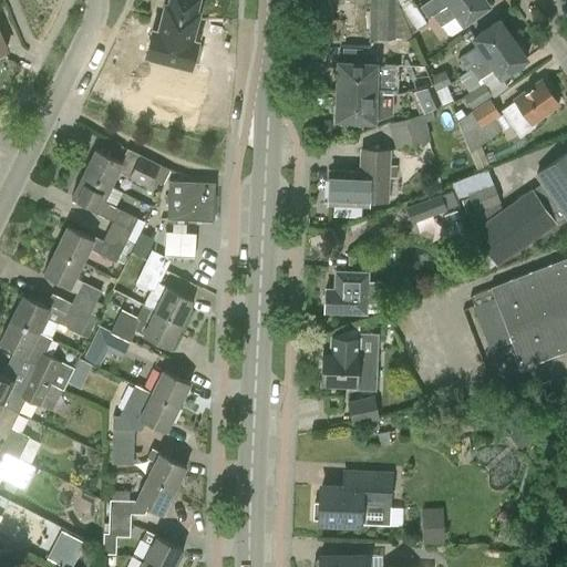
[(155,29),(148,53),(137,50),(121,107),(195,126),(212,70),(191,64),(197,40),(192,39),(199,11),(195,10),(198,0),(171,0),(171,3),(167,3),(160,30),(155,29)]
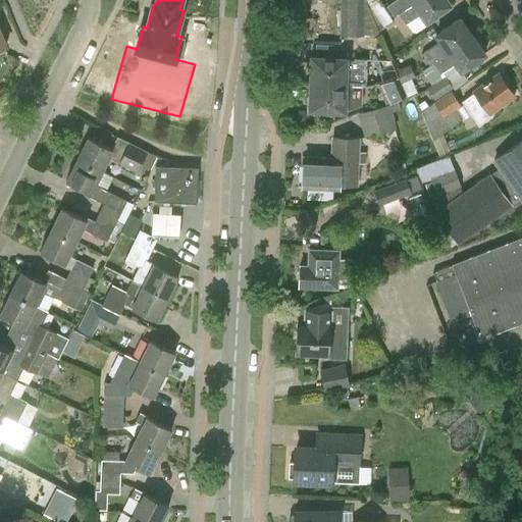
[(341,0),(342,34),(364,34),(363,0),(341,0)]
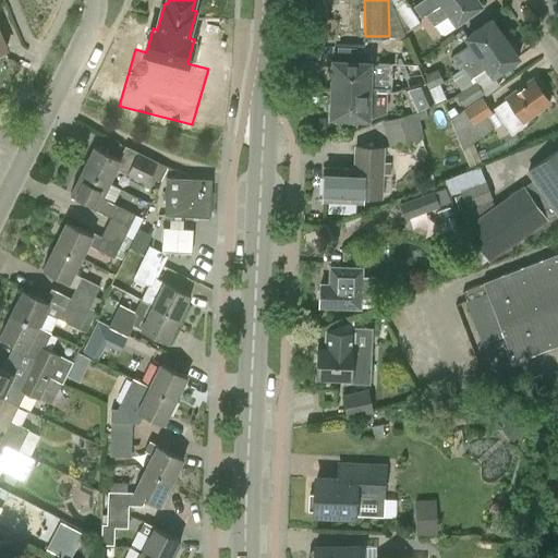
[(407,37),(390,0),(388,0),(389,36),(407,37)]
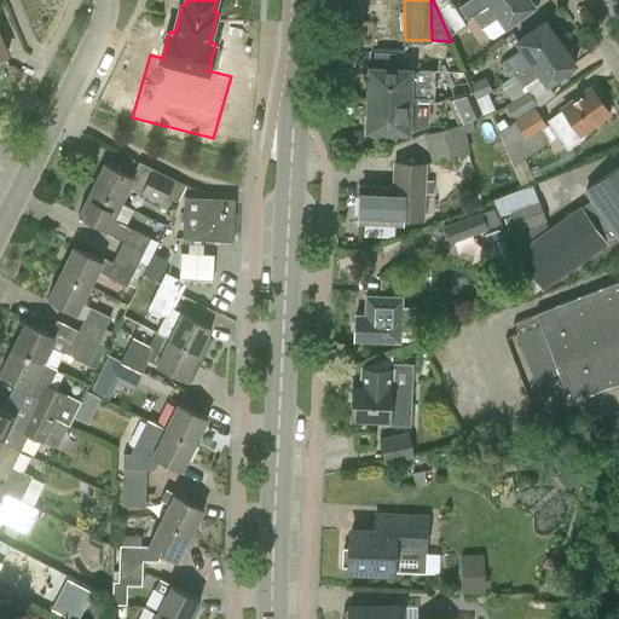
[(497,0),(468,0),(458,7),(468,21),(474,17),(497,0)]
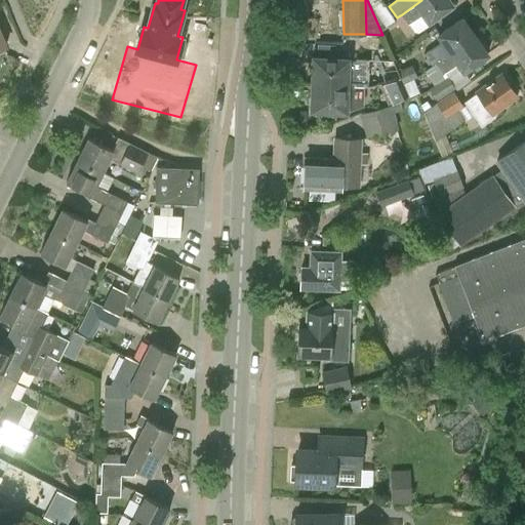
[(429,21),(452,4),(449,0),(421,0),(402,14),(409,24),(414,31),(419,32),(429,25),(429,21)]
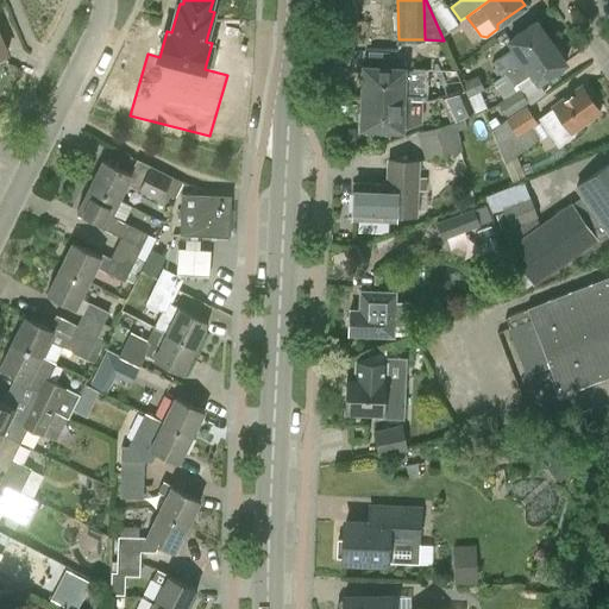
[(506,73),(551,42),(537,22),(508,41),(514,49),(497,61),(506,73)]
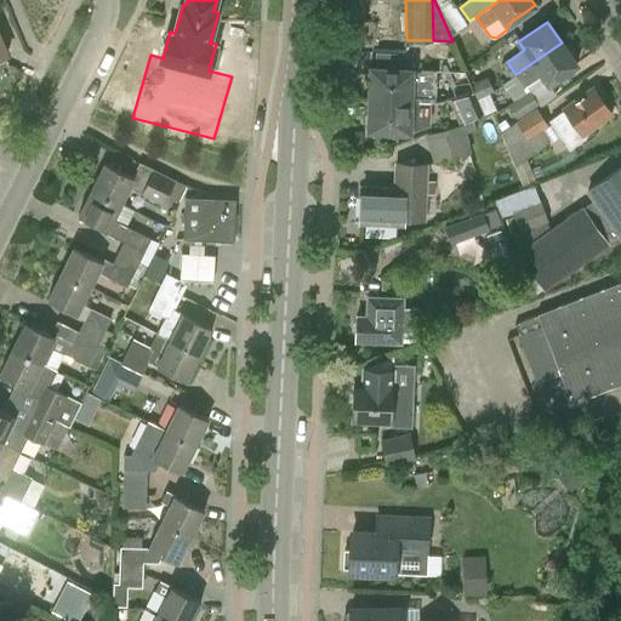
[(550,85),(577,64),(562,43),(516,74),(525,87),(542,75),(550,85)]
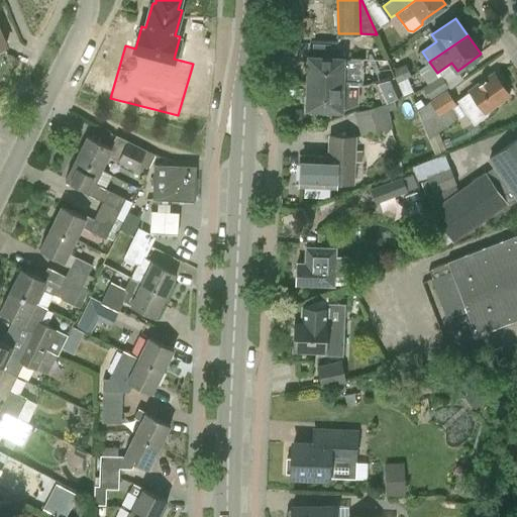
[(343,55),(330,55),(330,42),(313,42),(312,54),(308,54),(308,58),(305,61),(305,66),(308,70),(307,81),(363,82),(363,68),(342,67),(343,55)]
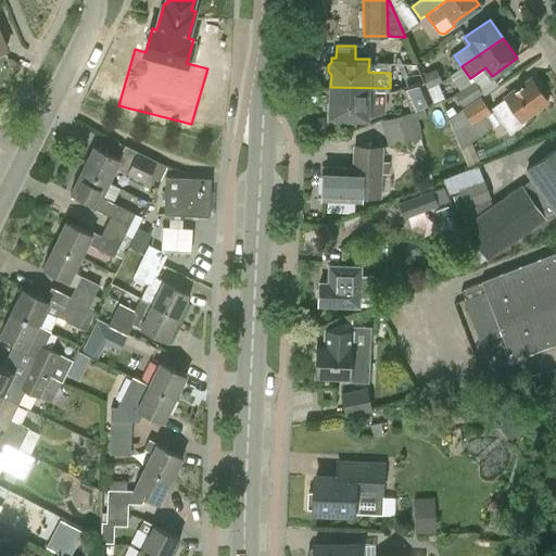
[(522,119),(548,101),(532,78),(505,98),(506,100),(494,109),(512,131),(525,122),(522,119)]
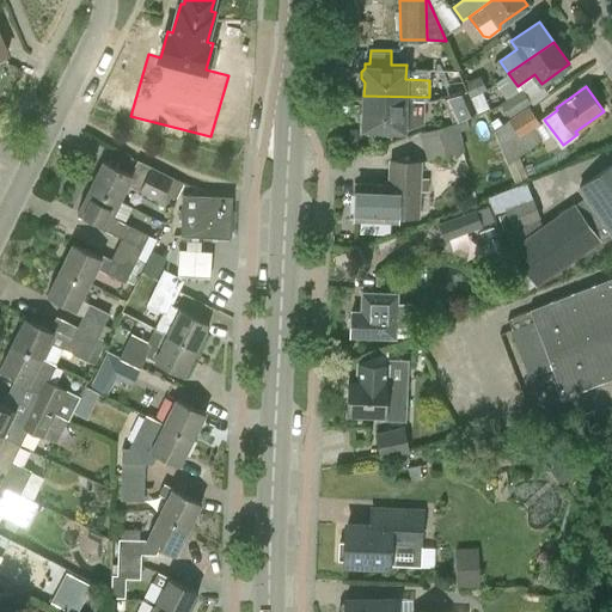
[(501,103),(512,118),(530,106),(528,106),(532,104),(522,89),(501,103)]
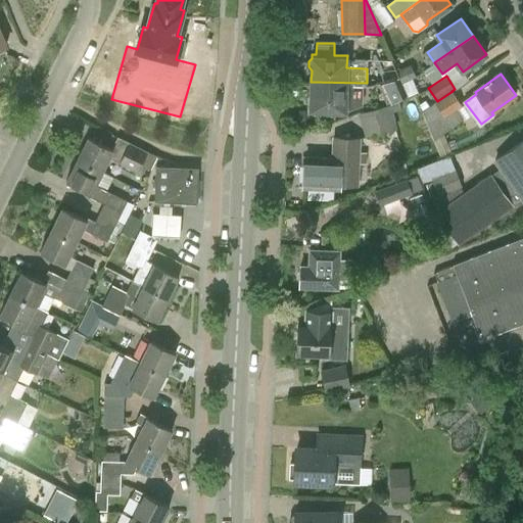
[(345,109),(366,98),(367,83),(311,82),(311,93),(307,96),(307,101),(310,104),(310,108),(345,109)]
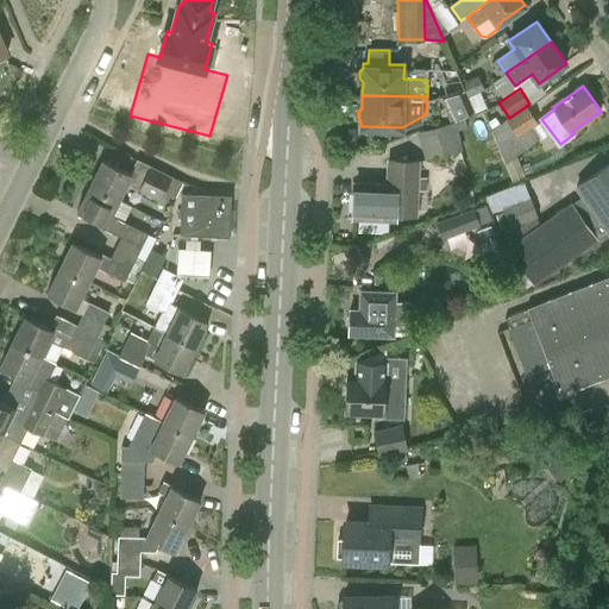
[(527,106),(509,118),(493,129),(506,159),(540,139),(532,129),(539,124),(527,106)]
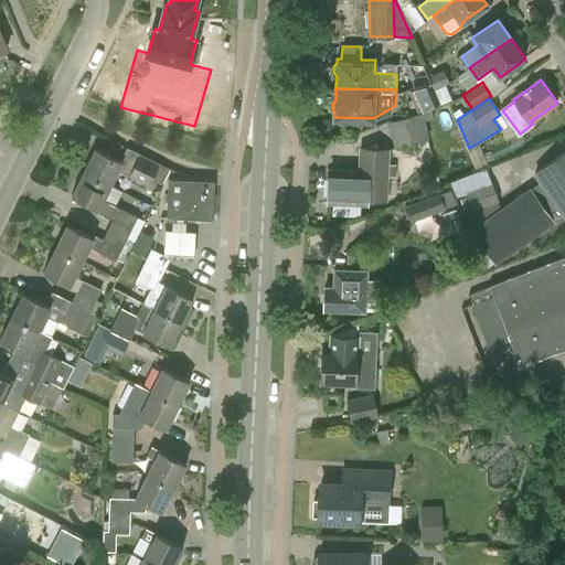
[(395,149),(430,139),(423,114),(387,124),(395,149)]
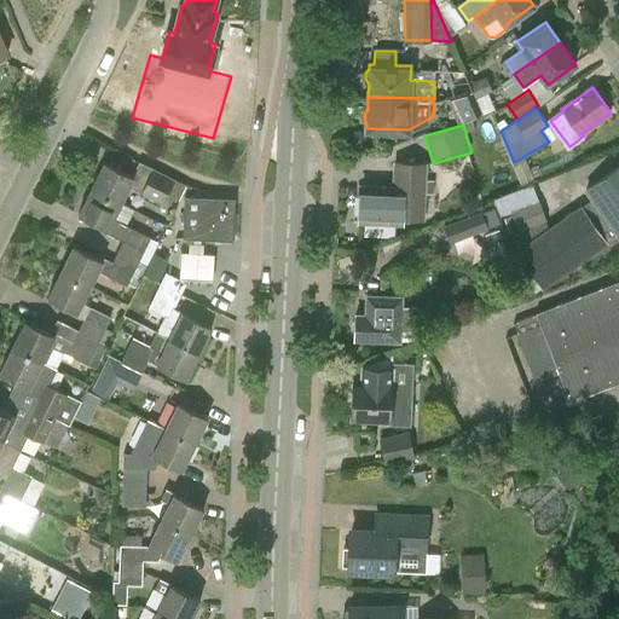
[(421,219),(422,191),(434,192),(434,180),(423,178),(424,163),(394,161),(393,186),(362,185),(360,221),(401,223),(401,218),(421,219)]
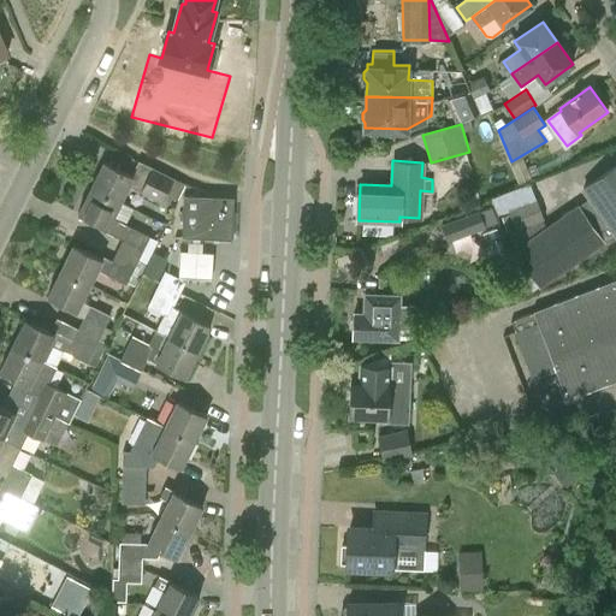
[(140,163),(132,175),(105,161),(92,188),(119,202),(128,185),(141,193),(141,194),(163,205),(175,179),(153,169),(153,170),(140,163)]
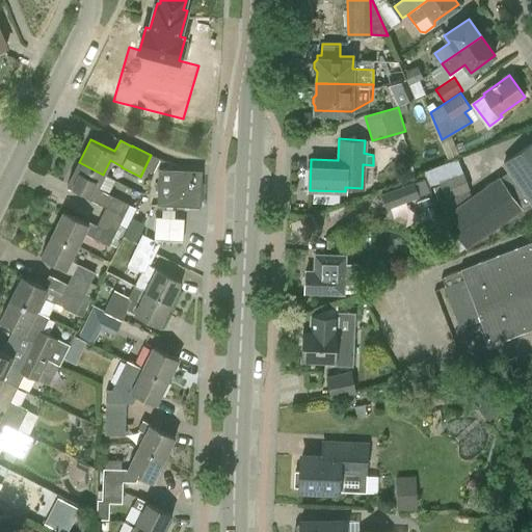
[(531,141),(505,160),(531,198),(531,141)]
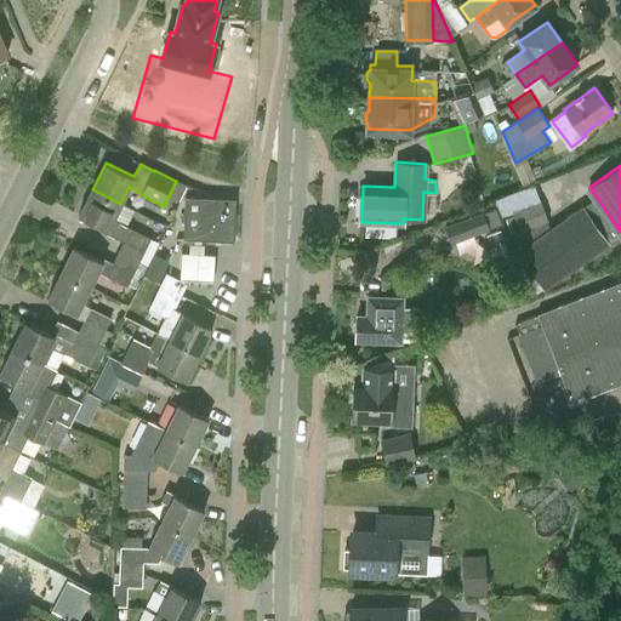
[(500,197),(506,215),(518,210),(523,227),(550,218),(539,184),(500,197)]
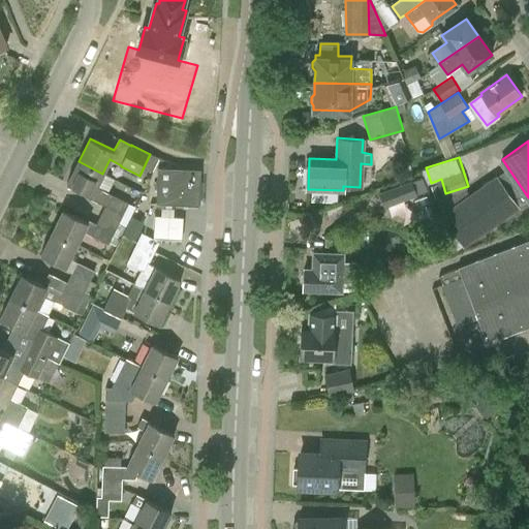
[(105,206),(101,215),(119,224),(130,205),(113,195),(95,187),(102,174),(79,161),(67,183),(92,195),(90,197),(105,206)]
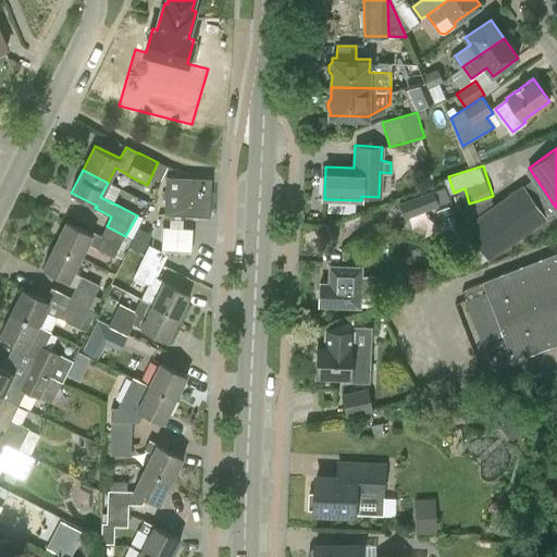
[(209,215),(211,180),(168,176),(165,213),(209,215)]
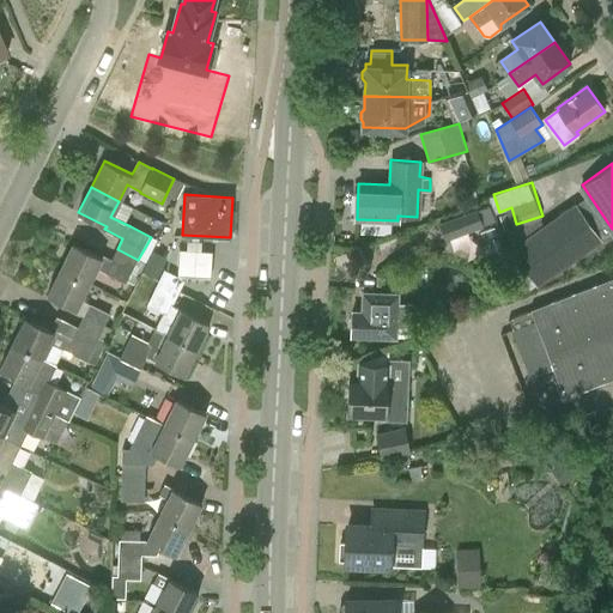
[(515,243),(541,284),(607,241),(581,200),(515,243)]
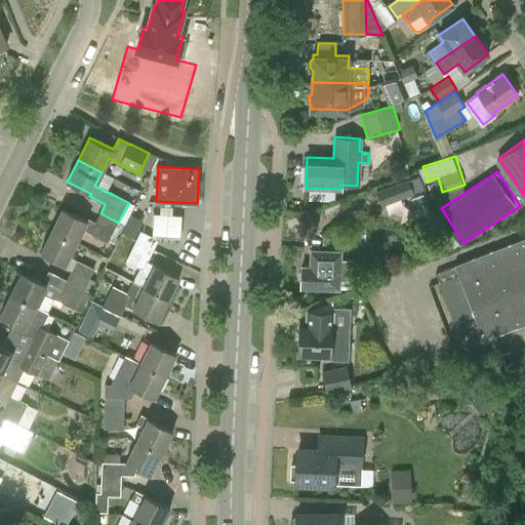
[(376,191),(382,205),(414,193),(408,178),(376,191)]
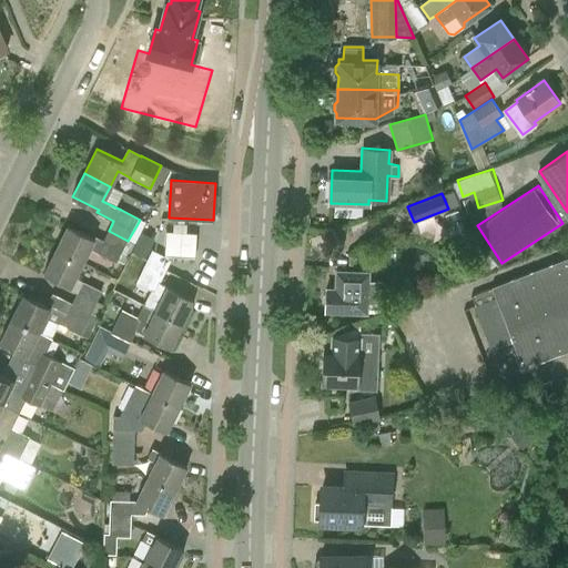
[(95,236),(94,239),(68,225),(56,250),(81,263),(89,249),(99,253),(117,263),(128,241),(109,231),(103,241),(95,236)]
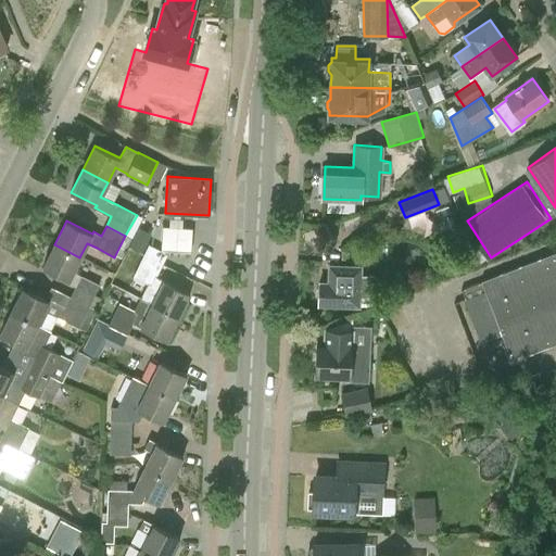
[(68,280),(79,257),(54,244),(42,267),(68,280)]
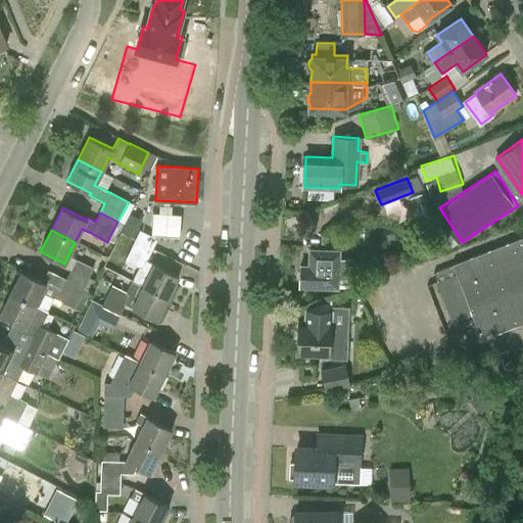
[(143,286),(168,298),(180,276),(154,264),(155,263),(148,259),(158,239),(140,230),(126,260),(139,268),(133,281),(143,285),(143,286)]
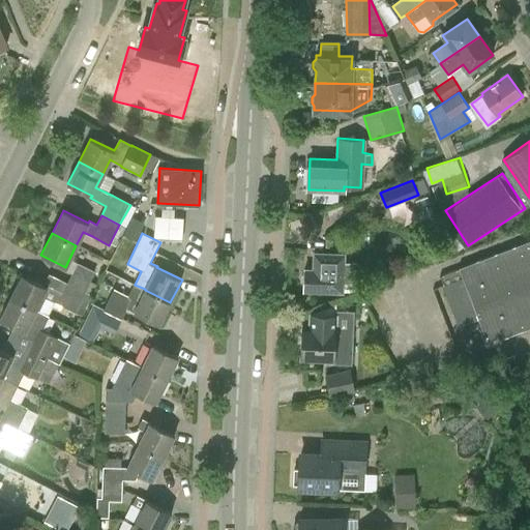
[(529,240),(500,253),(440,276),(460,327),(479,320),(489,345),(529,328),(529,240)]
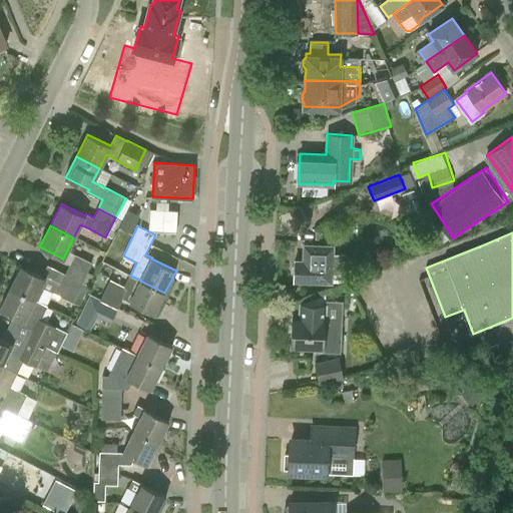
[(345,274),(345,253),(332,253),(333,244),(302,243),(302,266),(295,266),(295,282),(331,283),(331,273),(345,274)]
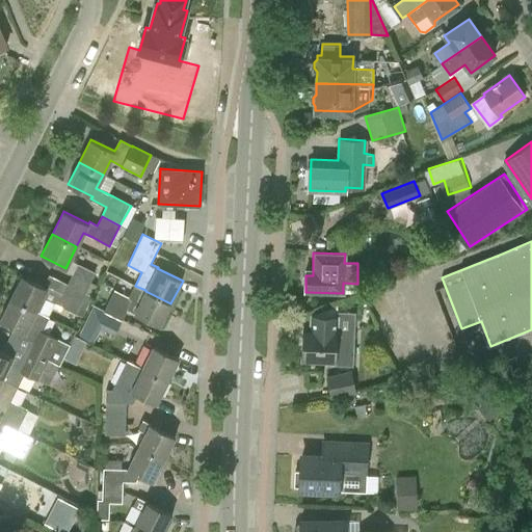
[(78,264),(68,285),(86,293),(96,273),(78,264)]
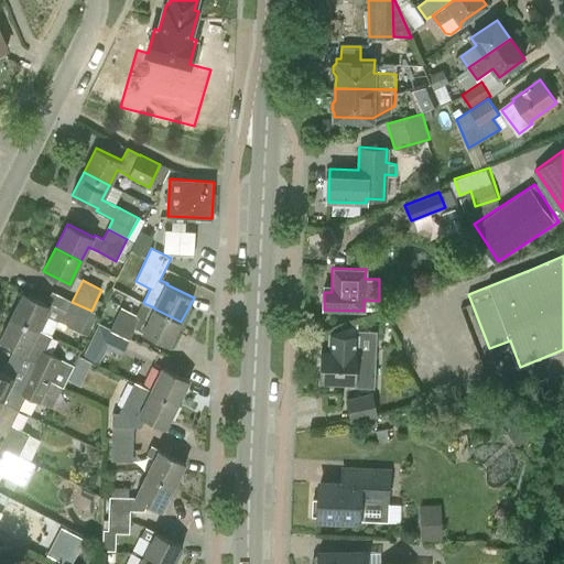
[(51,304),(50,305),(23,292),(11,316),(38,329),(44,315),(61,323),(80,334),(91,311),(72,302),(67,312),(51,304)]
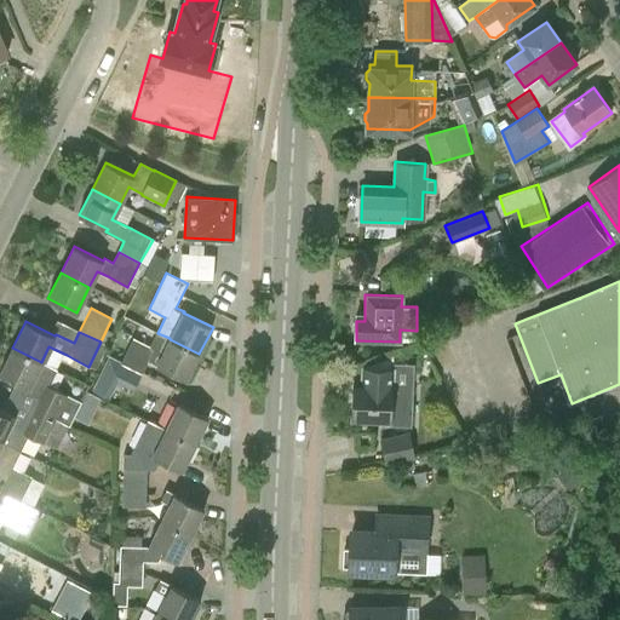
[(122,361),(143,372),(155,348),(133,337),(122,361)]
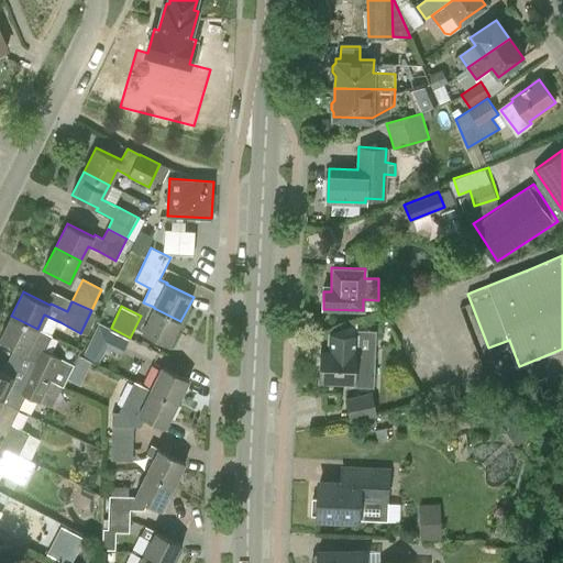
[(169,344),(180,321),(154,308),(143,331),(169,344)]
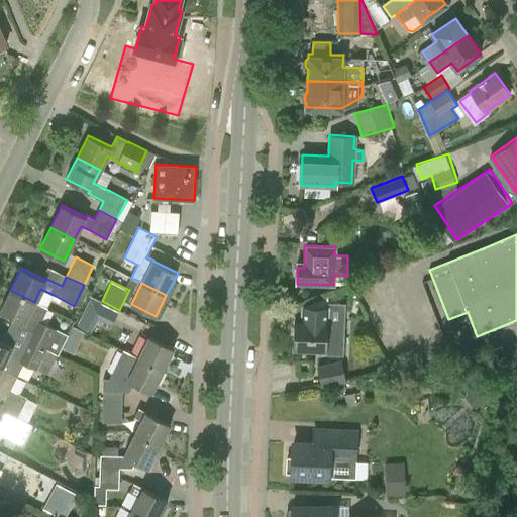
[(47,308),(34,302),(10,290),(0,309),(0,312),(23,324),(22,326),(33,332),(29,340),(46,349),(58,355),(68,335),(41,322),(47,308)]
